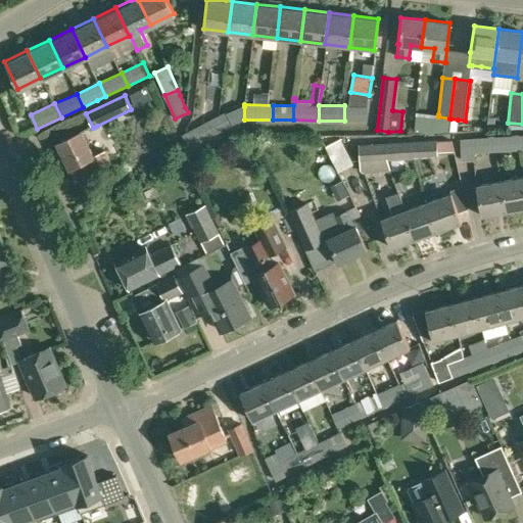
[(344,105),(344,121),(368,121),(368,105),(344,105)]
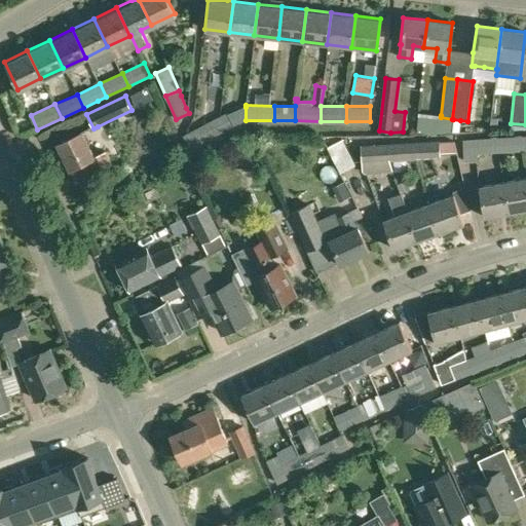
[(246,107),(229,114),(234,125),(243,120),(246,119),(246,107)]
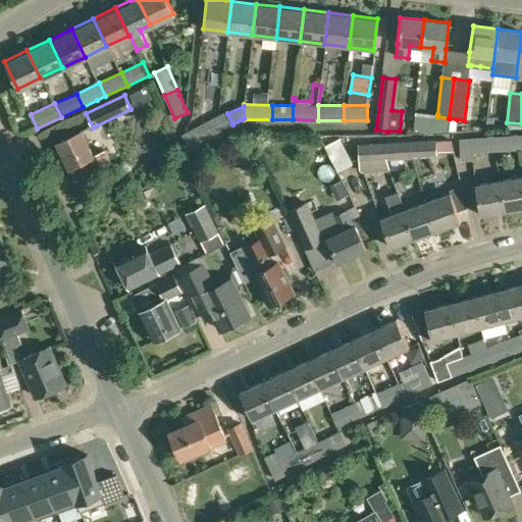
[(414,111),(412,129),(424,132),(447,129),(449,118),(437,116),(437,114),(414,111)]
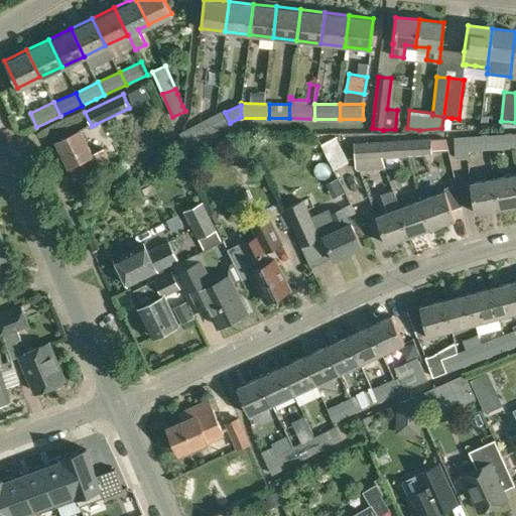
[(209,134),(230,123),(224,111),(202,122),(209,134)]
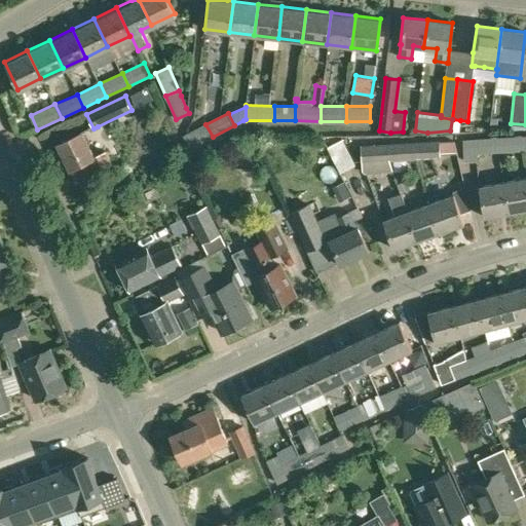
[(183,137),(190,149),(213,137),(205,124),(183,137)]
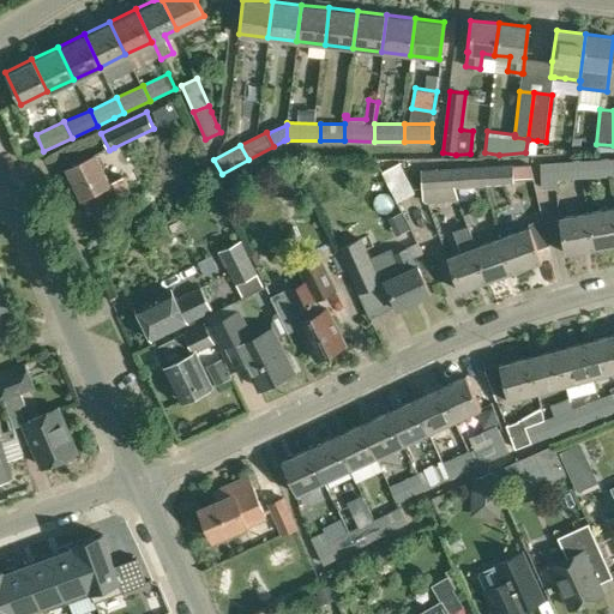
[(108,184),(94,154),(59,169),(67,187),(73,184),(79,197),(89,214),(132,191),(124,175),(108,184)]
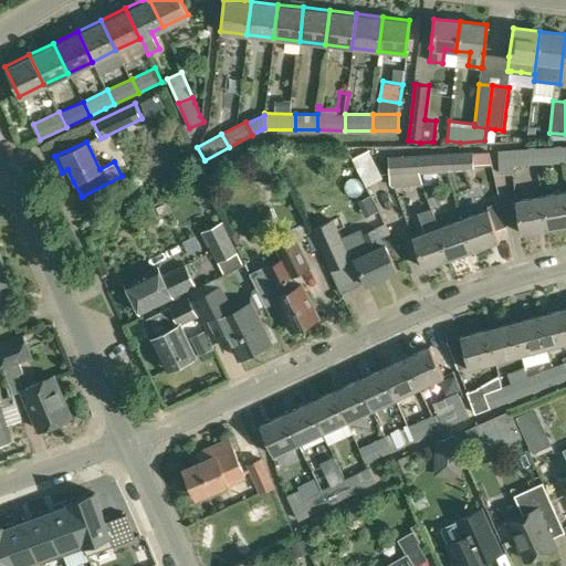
[(536,148),(537,164),(565,163),(565,146),(536,148)]
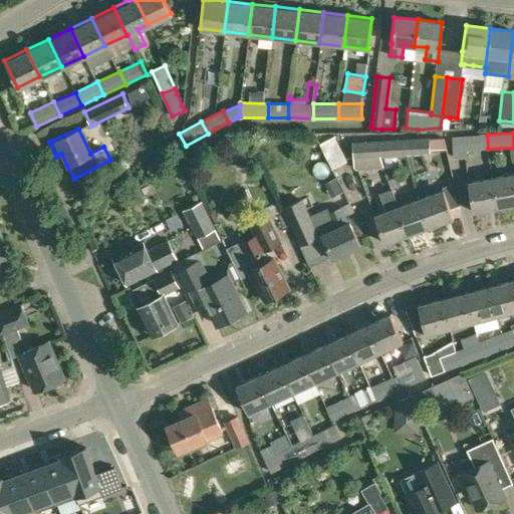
[(488,149),(487,135),(453,137),(454,159),(466,158),(466,151),(488,149)]
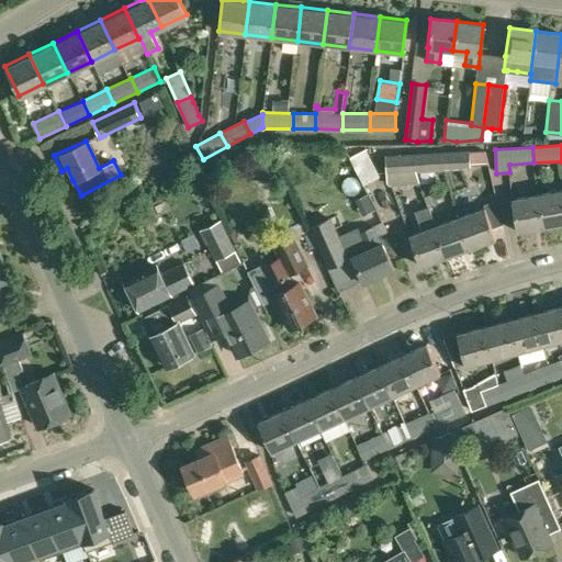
[(360,178),(377,169),(366,148),(349,157),(360,178)]
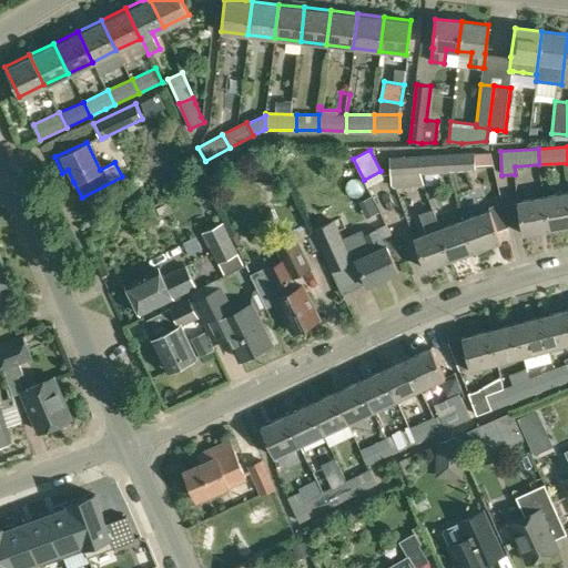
[(448,154),(449,171),(476,169),(475,153),(448,154)]
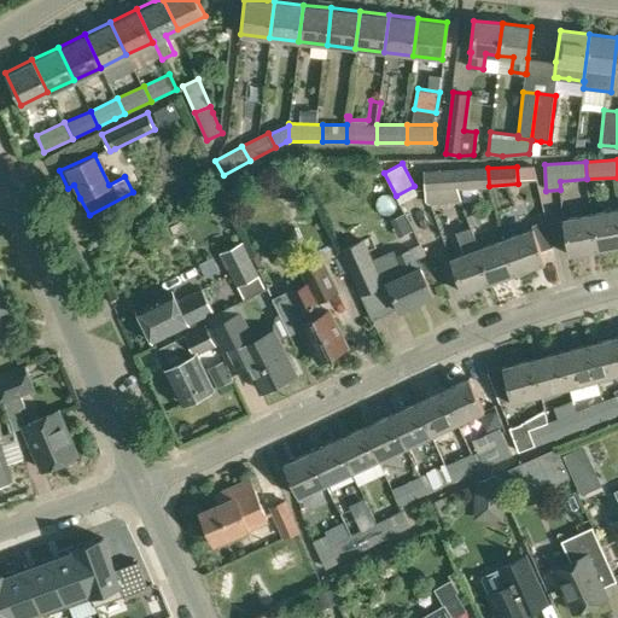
[(456,170),(458,187),(489,186),(488,168),(456,170)]
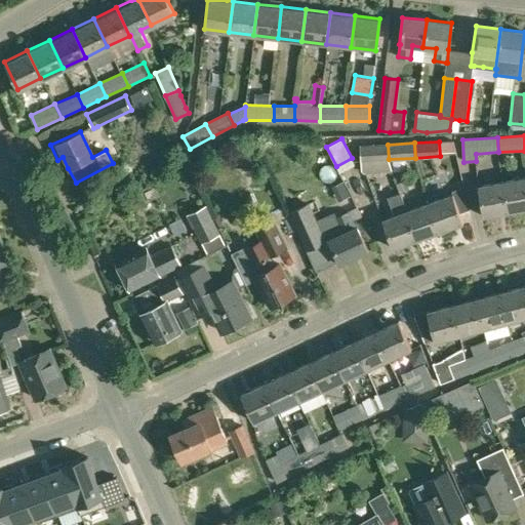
[(389,159),(388,145),(361,146),(361,161),(364,169),(391,167),(389,159)]
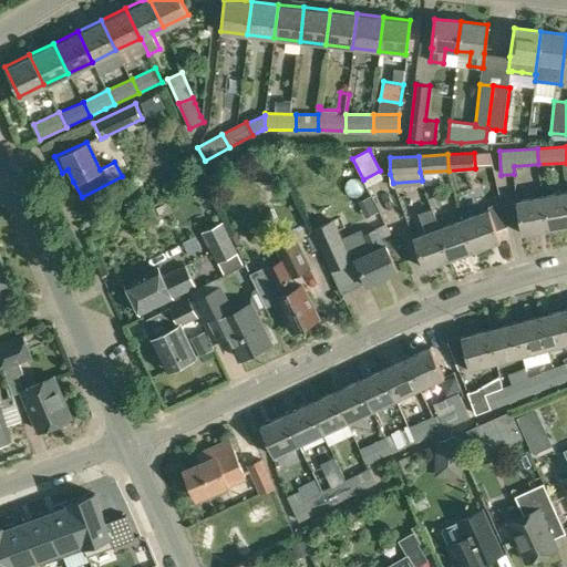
[(548,230),(566,226),(566,191),(543,195),(548,230)]
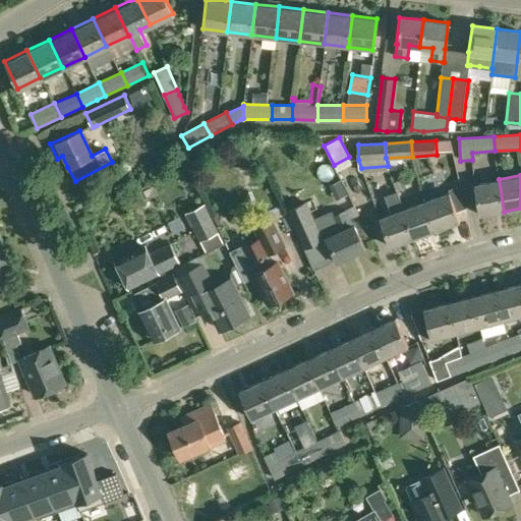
[(479,216),(504,212),(499,179),(474,184),(479,216)]
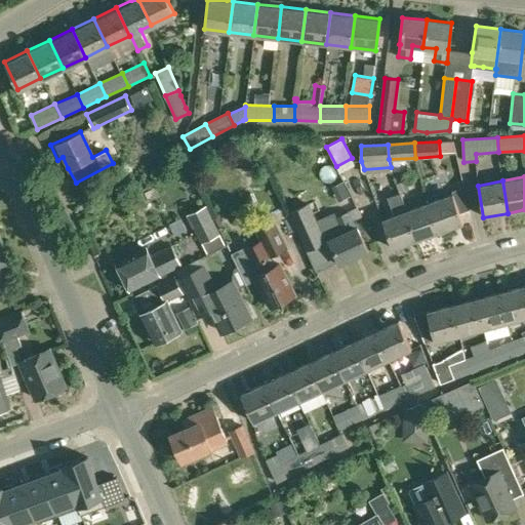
[(405,210),(407,209),(401,193),(388,197),(394,214),(381,219),(393,249),(416,241),(405,210)]
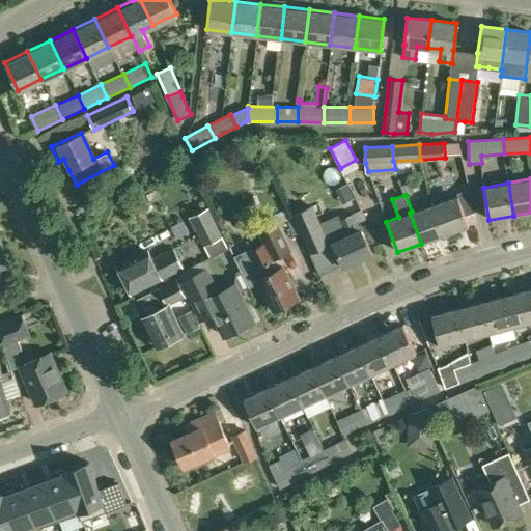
[(432,204),(444,234),(468,226),(455,195),(432,204)]
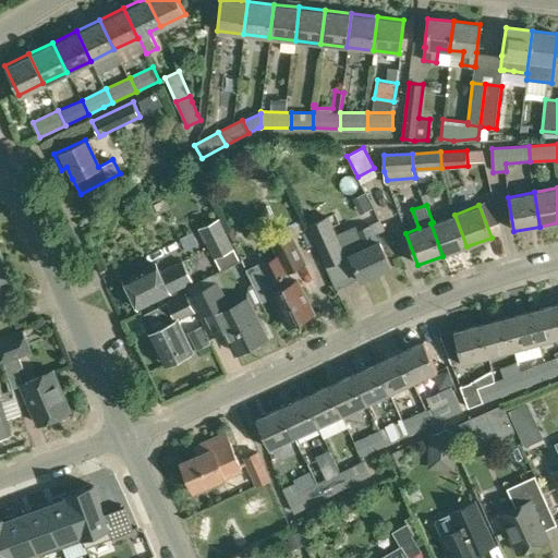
[(443,256),(466,246),(455,215),(433,222),(431,223),(443,256)]
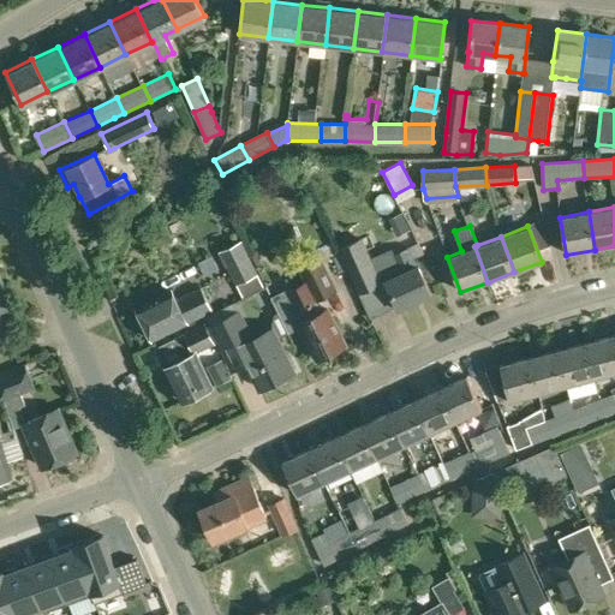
[(360,238),(336,249),(357,293),(381,282),(360,238)]
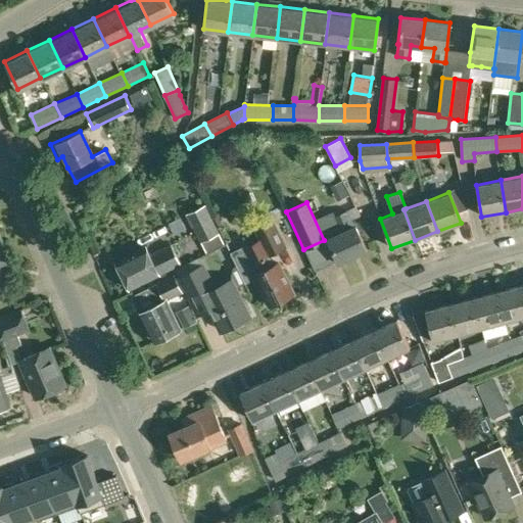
[(225,244),(206,204),(187,214),(200,242),(202,242),(207,252),(225,244)]
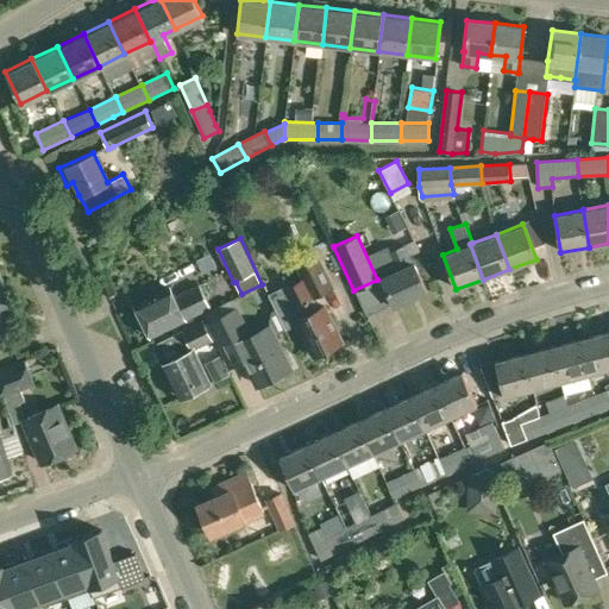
[(395,303),(426,288),(403,243),(388,251),(396,269),(382,276),(395,303)]
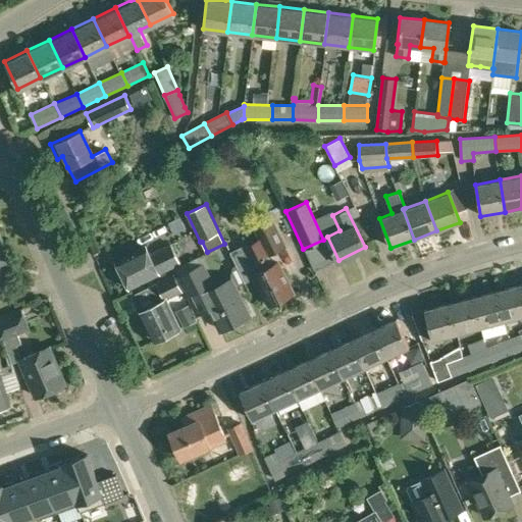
[(288,246),(274,218),(254,228),(258,239),(245,246),(244,244),(229,252),(245,283),(253,279),(259,293),(262,292),(267,303),(292,292),(276,261),(273,262),(269,255),(288,246)]
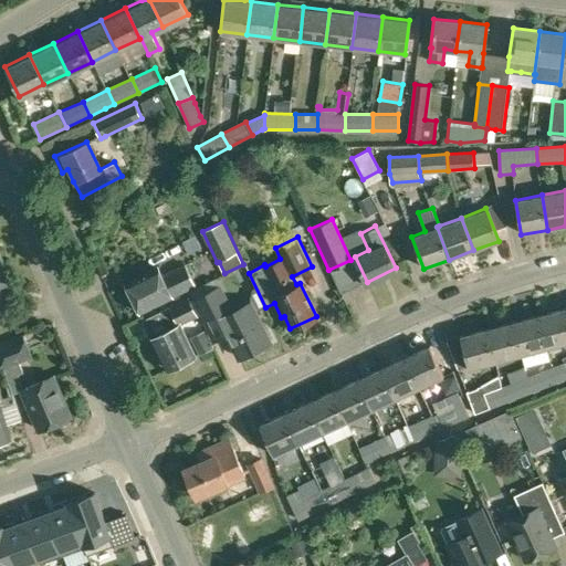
[(0,297),(18,291),(1,252),(0,252),(0,250),(0,297)]
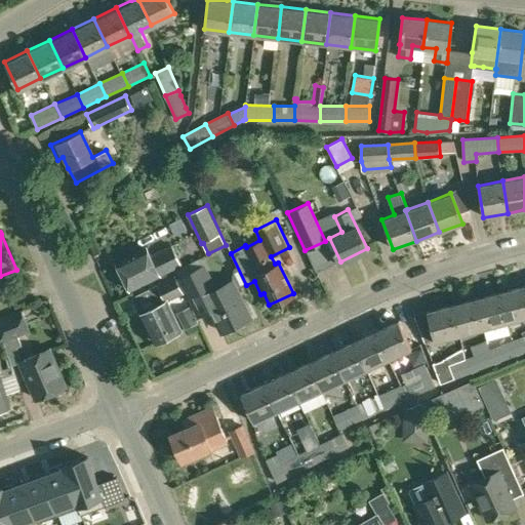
[(179,264),(170,244),(149,254),(145,246),(115,260),(128,289),(158,275),(158,274),(179,264)]
